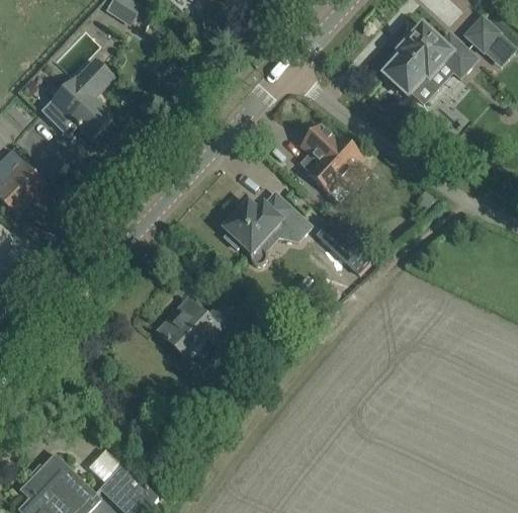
[(131,23),(143,4),(136,0),(111,0),(106,9),(131,23)]
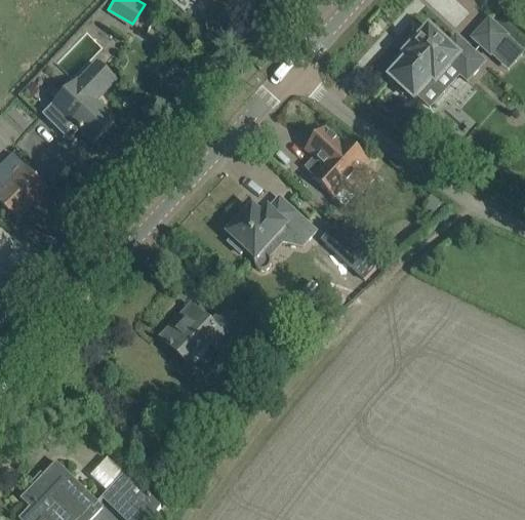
[(489,16),(472,36),(490,52),(508,34),(489,16)]
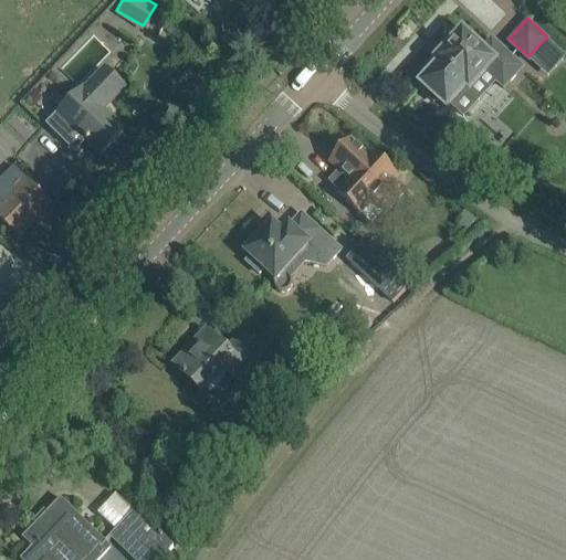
[(440,60),(420,81),(429,90),(428,93),(433,98),(438,97),(447,105),(462,87),(467,91),(485,70),(502,85),(522,64),(492,37),(482,46),(462,28),(459,32),(454,31),(450,37),(451,41),(436,56),(440,60)]
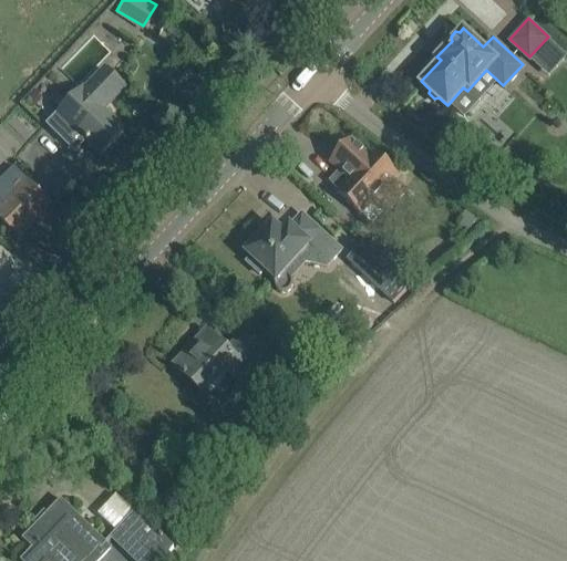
[(82,87),(60,111),(49,122),(75,147),(85,136),(88,139),(89,138),(101,151),(123,127),(102,106),(123,84),(105,68),(84,90),(82,87)]
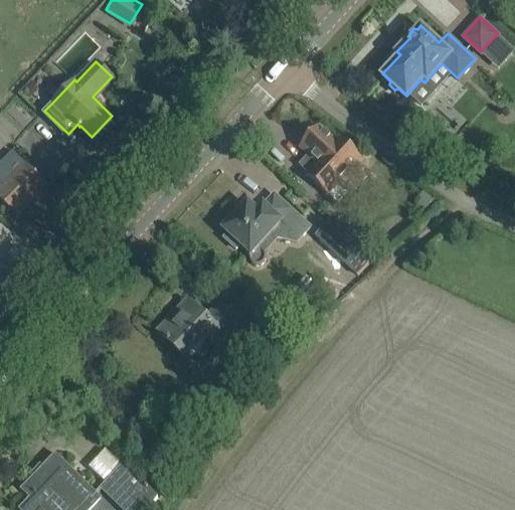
[(341,137),(336,141),(319,125),(300,145),(309,153),(300,162),(309,170),(307,173),(327,192),(338,180),(349,191),(368,171),(357,160),(361,156),(341,137)]
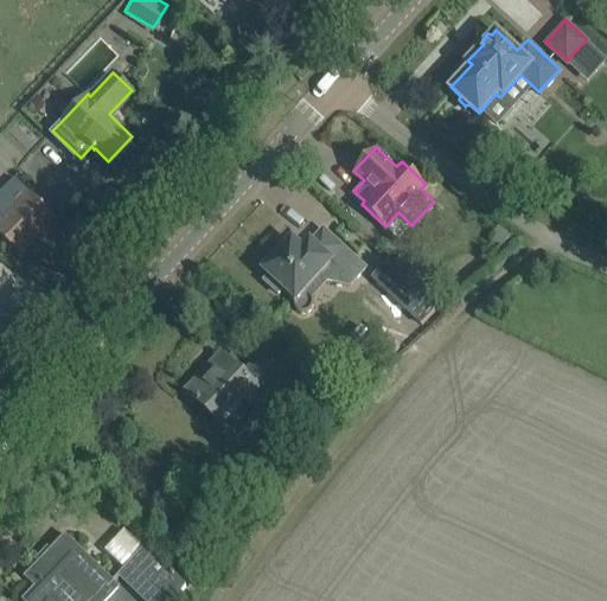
[(56,215),(38,198),(14,174),(0,189),(0,232),(19,251),(56,215)]
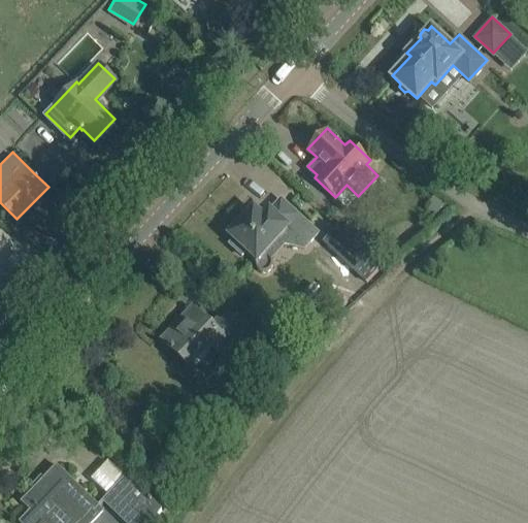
[(245,248),(257,258),(256,259),(256,260),(256,261),(256,263),(256,264),(256,265),(257,266),(258,267),(260,268),(261,269),(263,270),(265,270),(266,269),(267,269),(269,268),(270,267),(271,266),(272,264),(272,263),(272,262),(272,261),(272,259),(269,246),(275,238),(304,246),(318,230),(281,196),(263,215),(254,206),(241,220),(238,218),(229,227),(232,230),(229,233),(234,237),(230,241),(241,253),(245,248)]
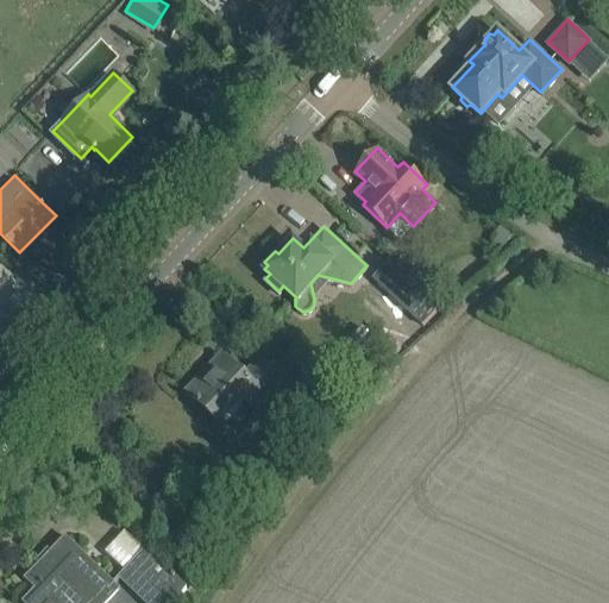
[(420,262),(407,275),(424,290),(437,278),(420,262)]
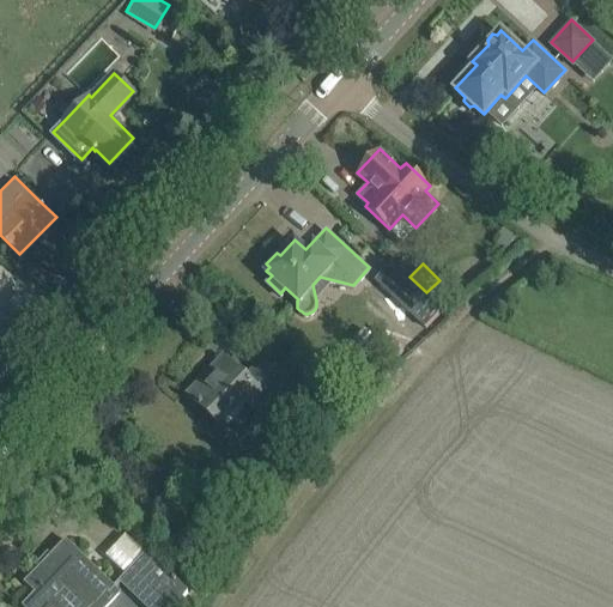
[(0,374),(53,320),(36,303),(24,291),(0,315),(0,374)]
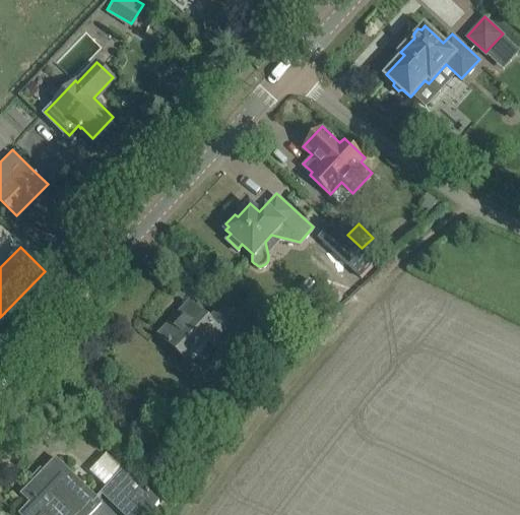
[(243,292),(237,299),(251,313),(258,306),(243,292)]
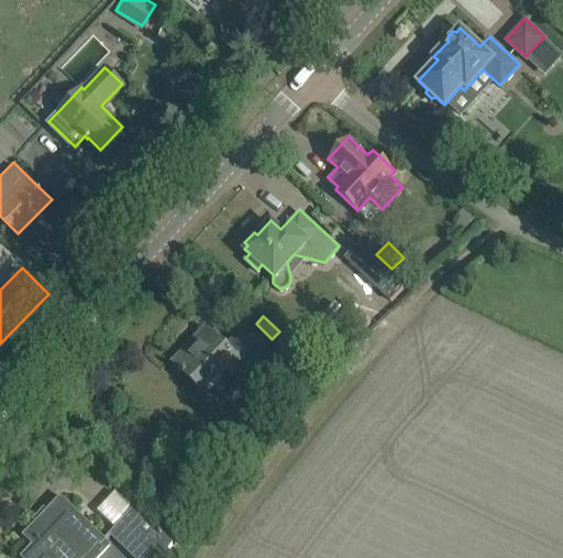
[(224,365),(236,376),(262,349),(242,329),(225,347),(205,326),(191,341),(196,346),(177,365),(202,389),(224,365)]
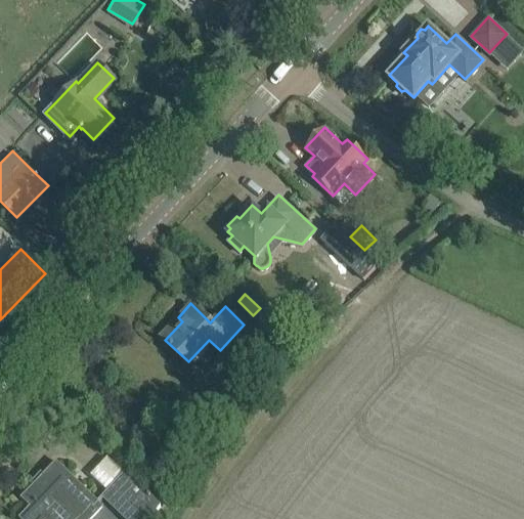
[(237,373),(230,364),(222,373),(230,381),(237,373)]
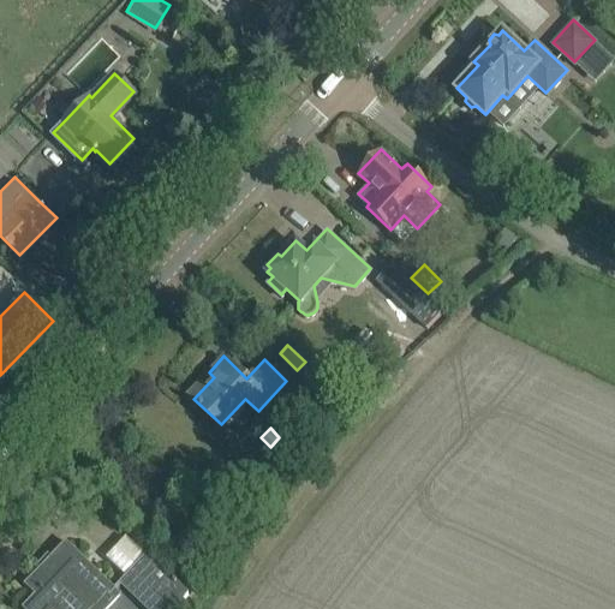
[(35,591),(23,603),(28,608),(101,608),(120,591),(83,555),(66,538),(24,581),(35,591)]
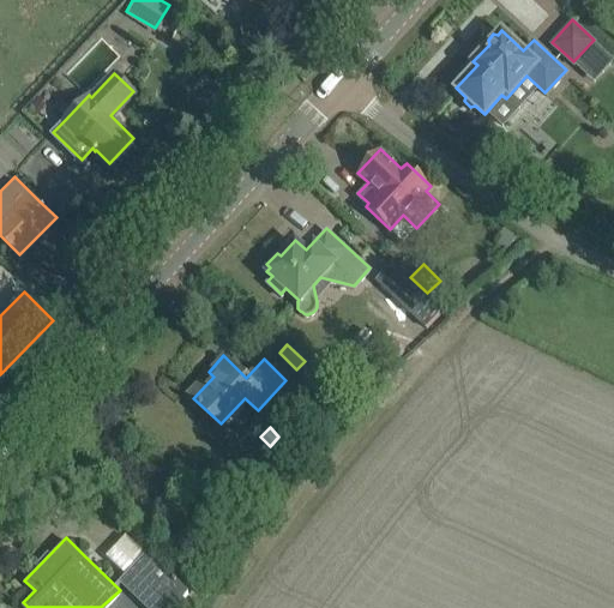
[(157,607),(166,607),(185,589),(145,549),(122,572),(157,607)]
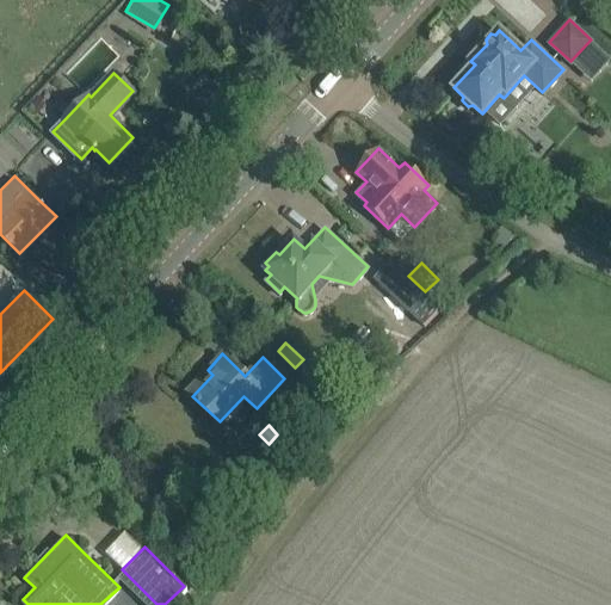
[(183,565),(173,574),(181,582),(191,574),(183,565)]
